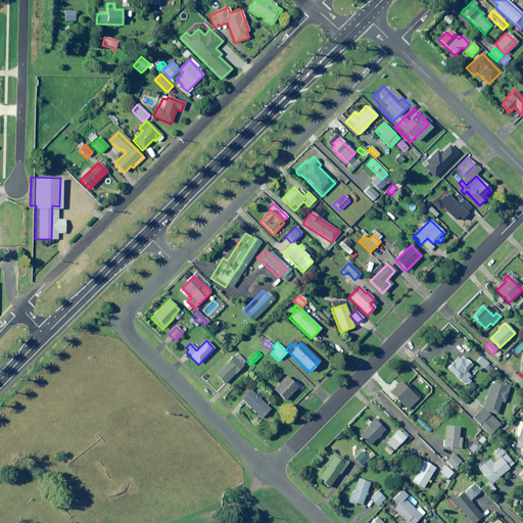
[(488,364),(480,357),(475,362),(483,369),(488,364)]
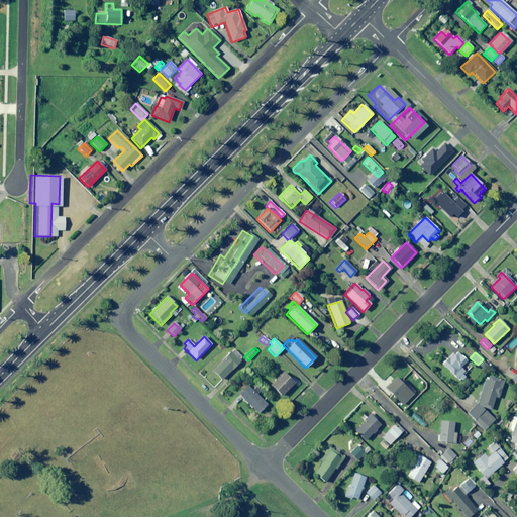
[(239,362),(230,353),(212,372),(221,380),(239,362)]
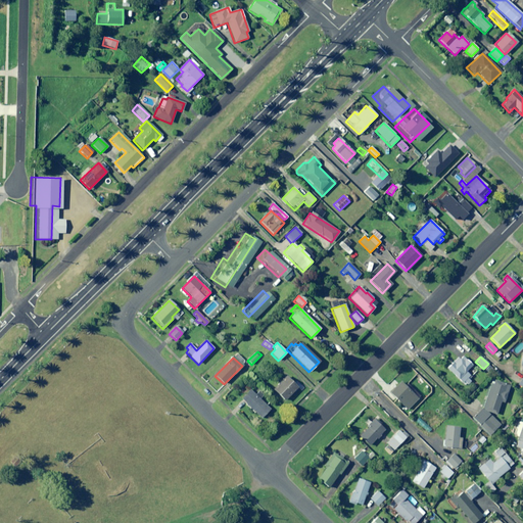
[(463,363),(458,358),(446,369),(462,383),(464,381),(467,384),(472,379),(465,371),(470,365),(465,361),(463,363)]
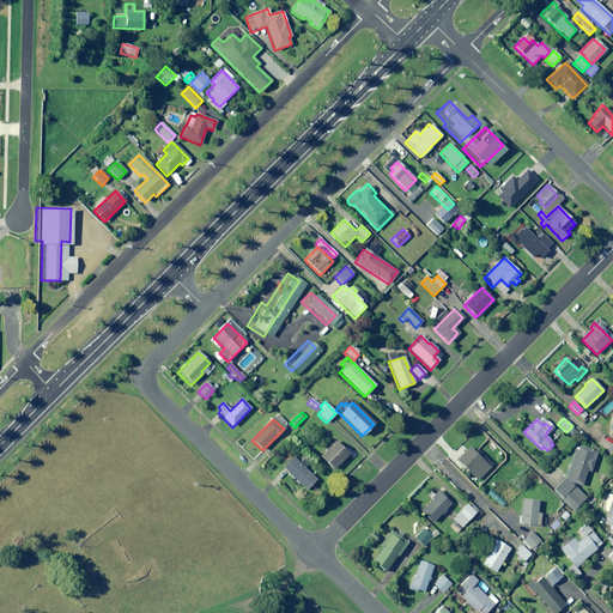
[(349,454),(335,441),(320,457),(333,469),(349,454)]
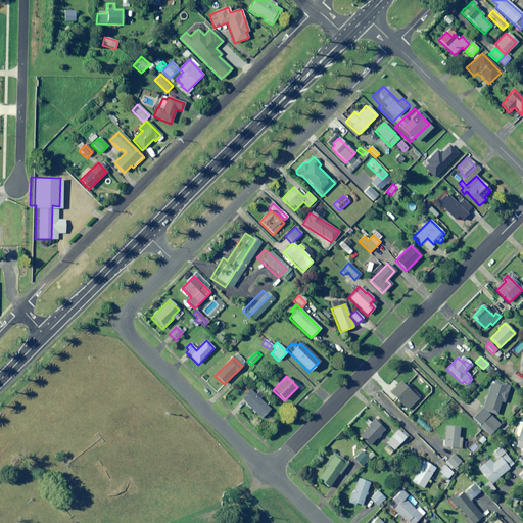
[(488,413),(495,415),(501,401),(504,402),(510,385),(491,380),(482,408),(472,418),(489,435),(500,425),(488,413)]
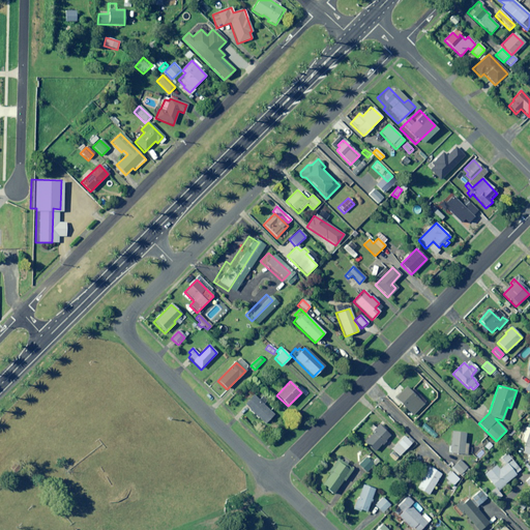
[(455,405),(441,389),(436,394),(443,402),(441,404),(449,412),(455,405)]
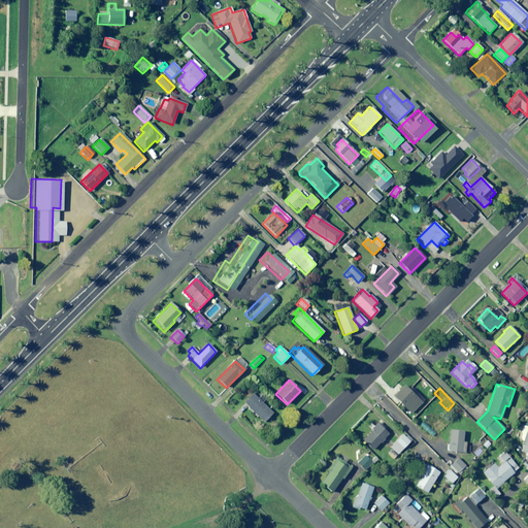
[(263,423),(272,414),(266,407),(270,403),(261,395),(258,399),(252,394),(243,403),(263,423)]
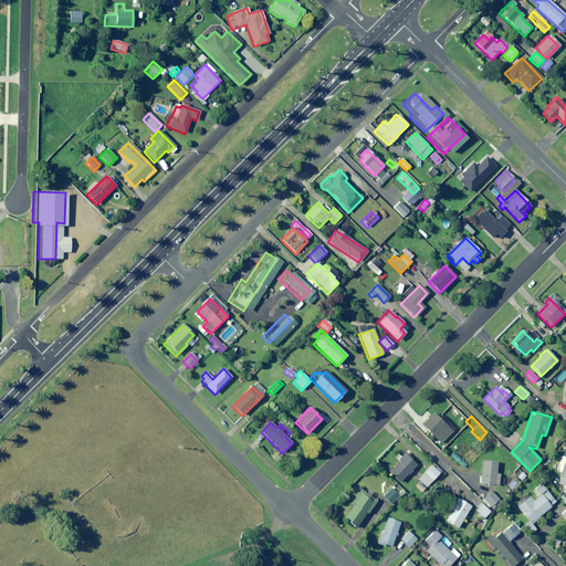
[(471,441),(452,425),(441,437),(460,453),(471,441)]
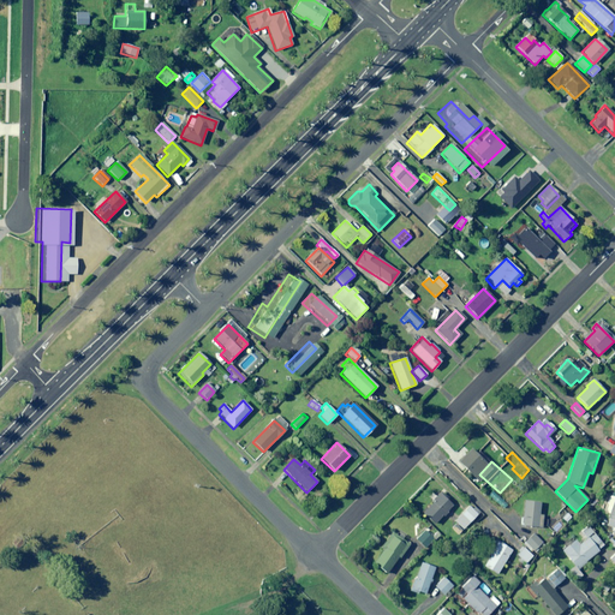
[(435,497),(431,493),(428,496),(433,502),(422,513),(433,524),(452,506),(439,494),(435,497)]
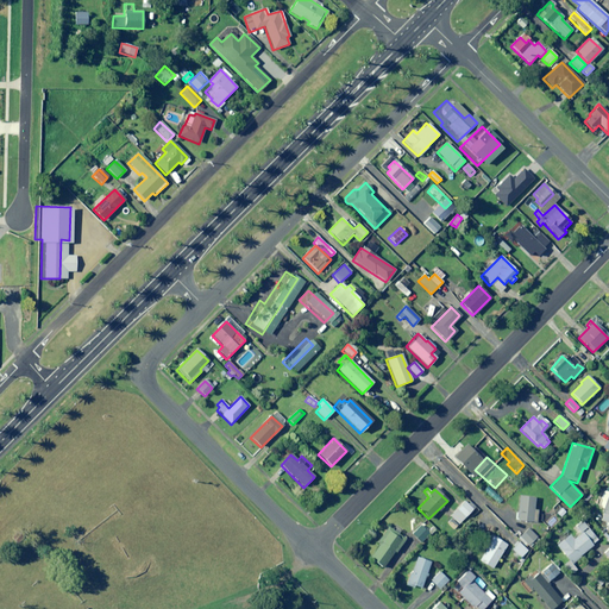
[(608,493),(608,494),(602,491),(600,500),(601,500),(598,507),(604,509),(600,521),(607,523),(606,531),(608,531),(608,493)]
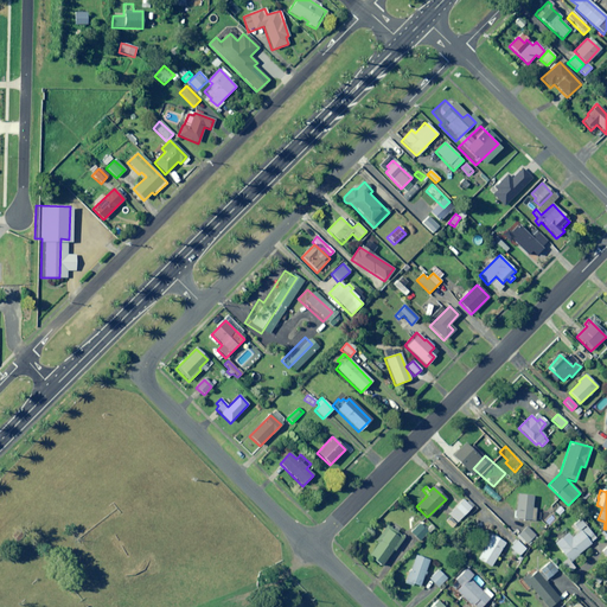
[(502,498),(497,493),(491,499),(496,504),(502,498)]
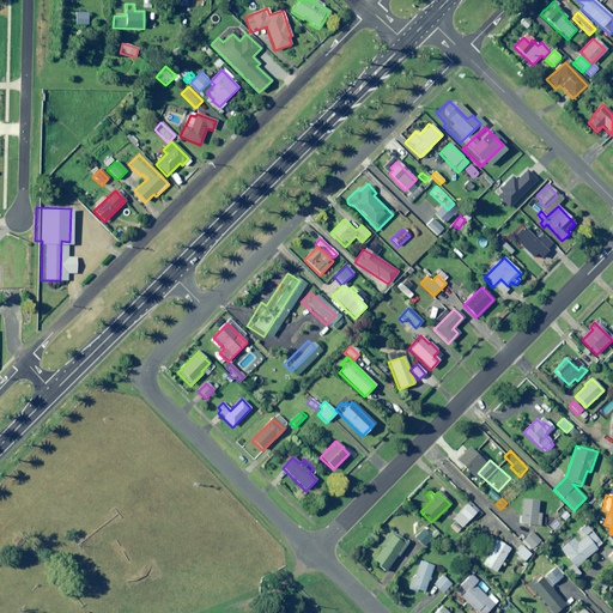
[(538,501),(521,499),(520,525),(535,526),(538,501)]
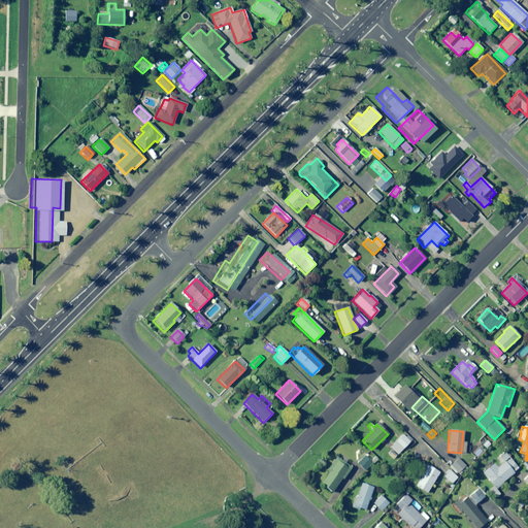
[(409,441),(402,435),(398,439),(394,435),(388,441),(392,446),(390,448),(397,455),(409,441)]
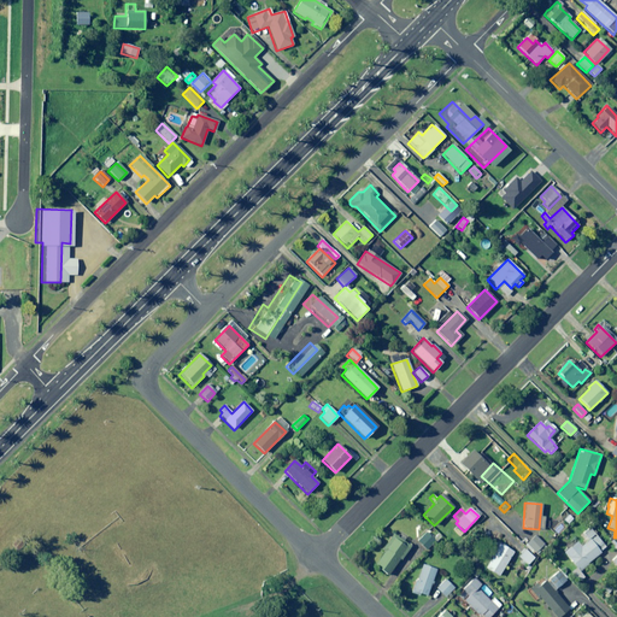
[(605,548),(589,528),(580,536),(586,542),(580,547),(576,542),(563,553),(577,570),(605,548)]
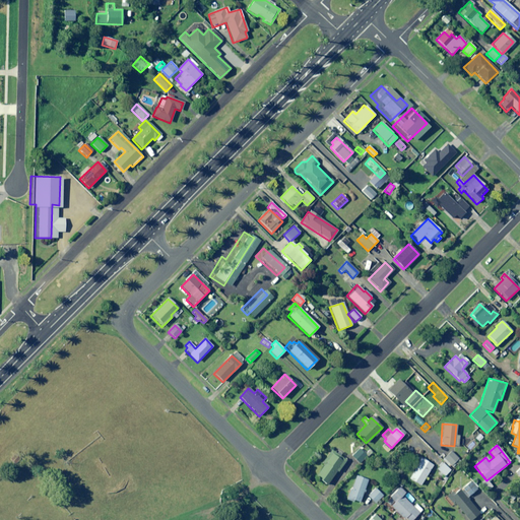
[(366,457),(358,449),(350,456),(359,463),(366,457)]
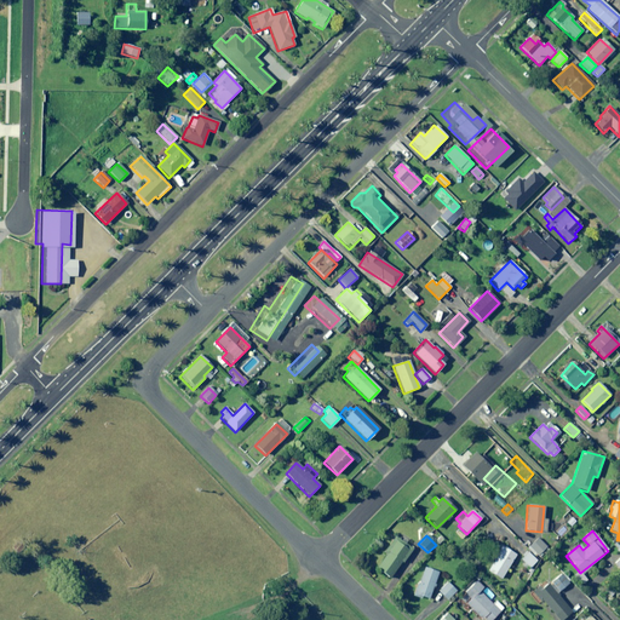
[(412,549),(395,537),(385,552),(386,554),(375,569),(389,578),(401,561),(403,562),(412,549)]
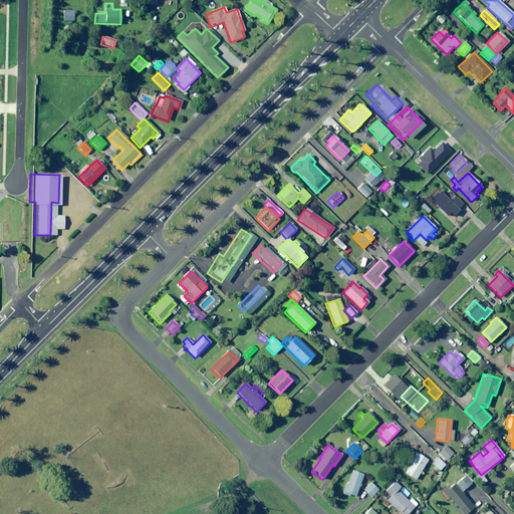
[(454,454),(445,446),(438,454),(446,462),(454,454)]
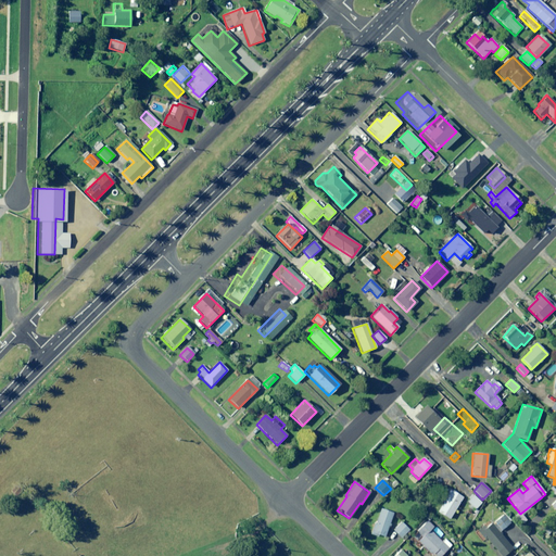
[(462,497),(450,490),(437,512),(449,519),(462,497)]
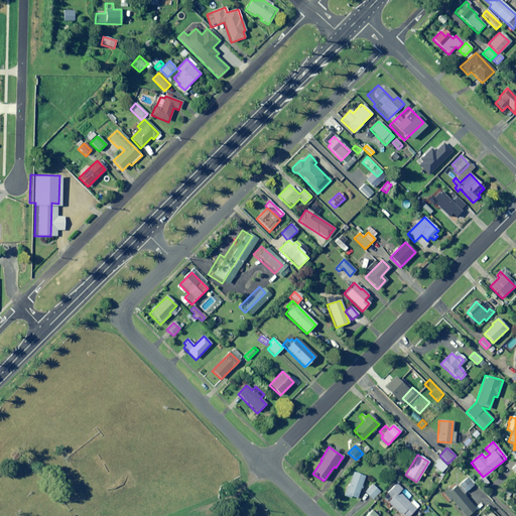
[(445,467),(438,460),(433,466),(440,473),(445,467)]
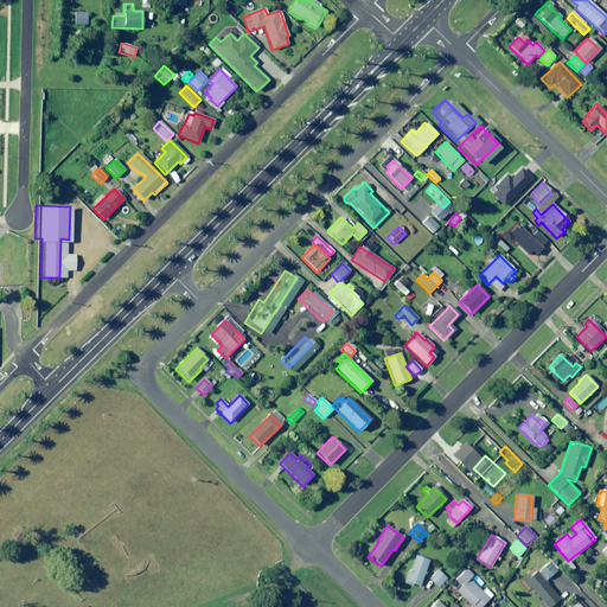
[(408,573),(404,583),(411,586),(413,585),(419,587),(428,561),(414,555),(408,573)]
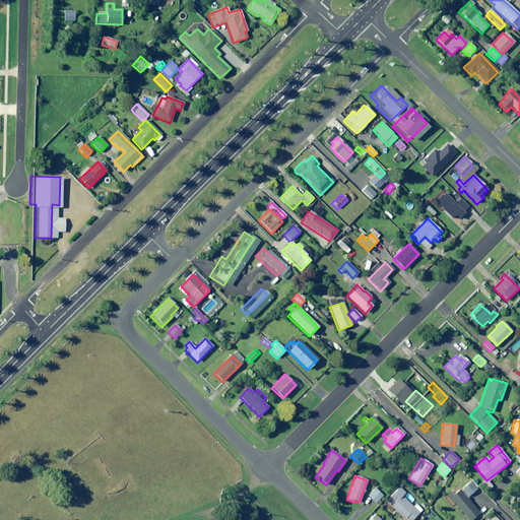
[(476,490),(469,481),(454,494),(452,492),(446,497),(452,505),(454,504),(467,519),(470,519),(478,513),(466,498),(476,490)]
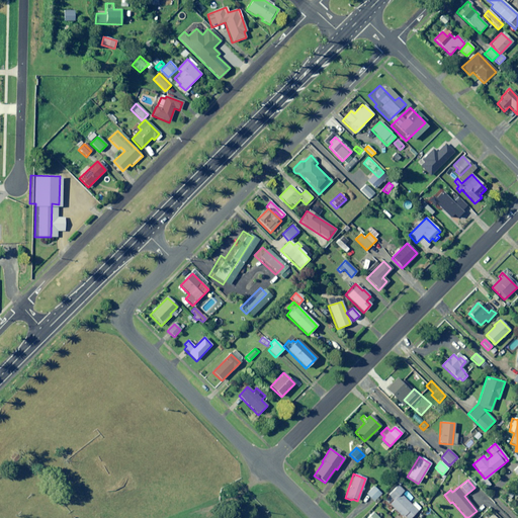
[(404,491),(398,485),(386,495),(393,501),(389,505),(402,517),(404,516),(405,517),(409,517),(420,508),(415,502),(411,506),(400,494),(404,491)]
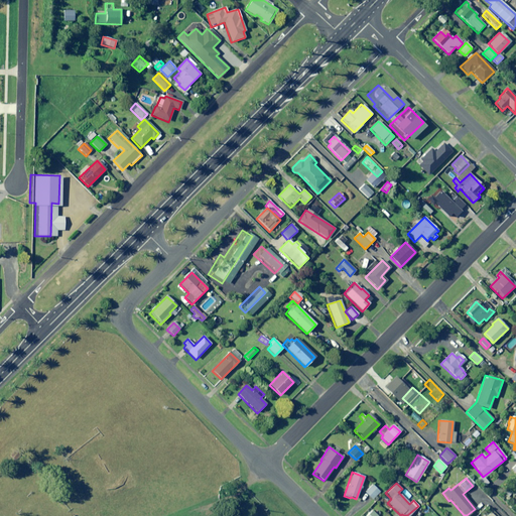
[(379,492),(372,485),(365,492),(372,500),(379,492)]
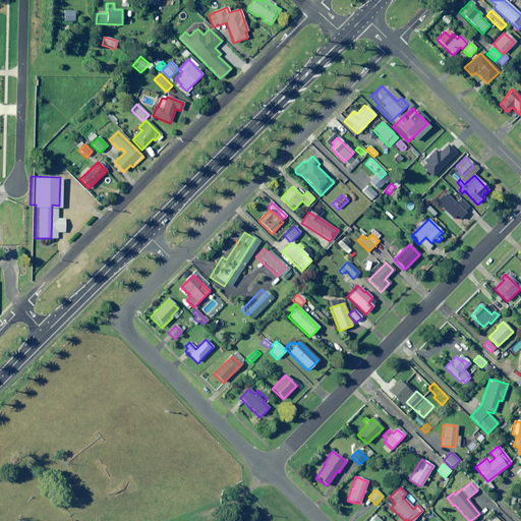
[(512,493),(508,497),(512,502),(517,498),(512,493)]
